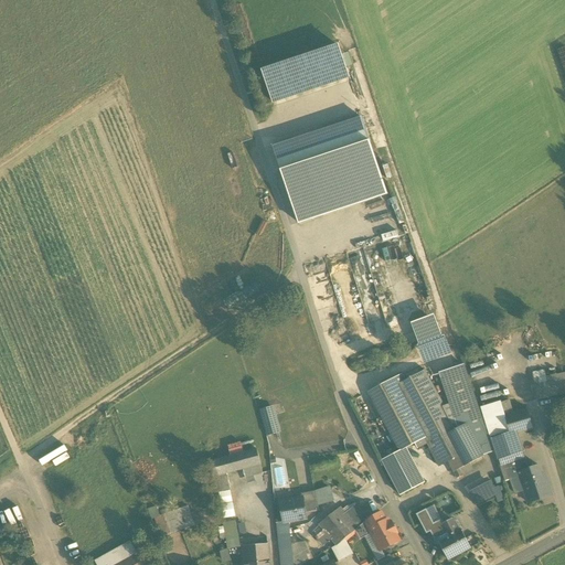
[(273,103),(349,77),(338,46),(263,71),(273,103)]
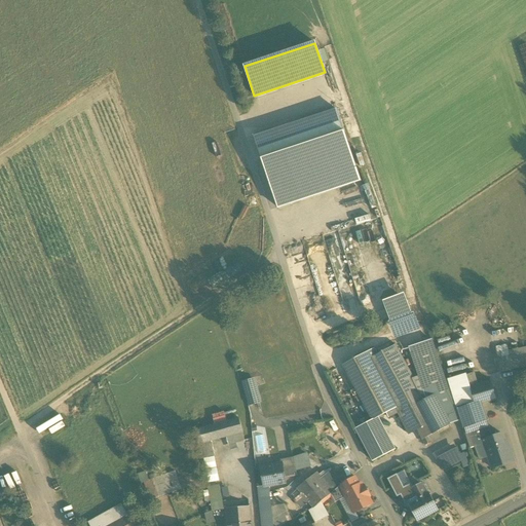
[(255,137),(262,159),(344,132),(337,110),(255,137)]
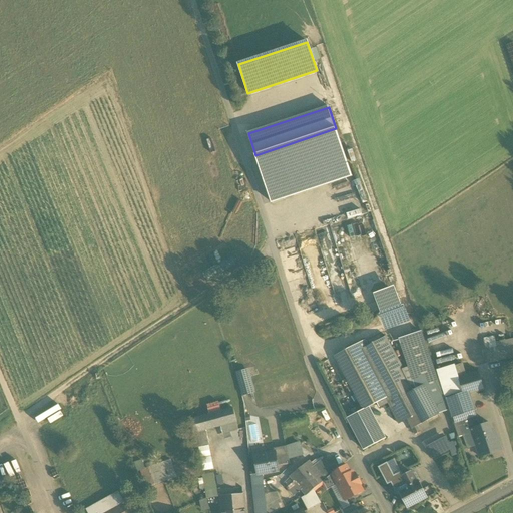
[(255,155),(272,202),(352,175),(336,128),(255,155)]
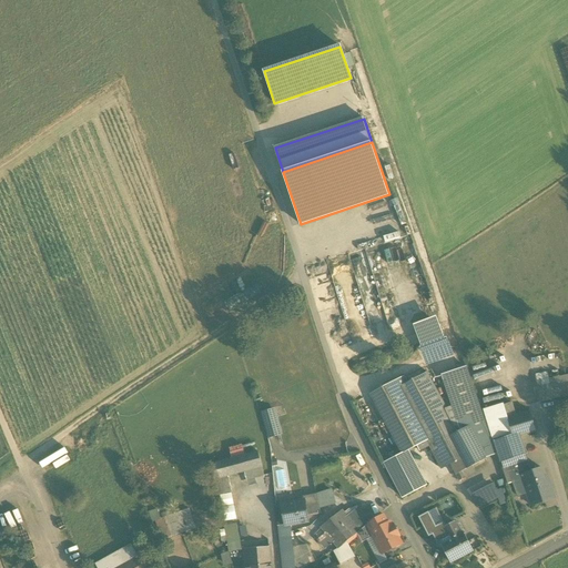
[(414,325),(417,333),(439,324),(436,317),(414,325)]
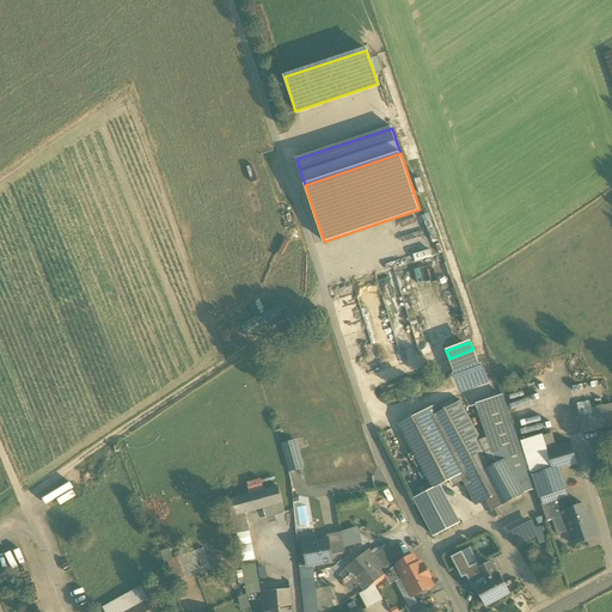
[(450,359),(454,373),(478,365),(473,349),(450,359)]
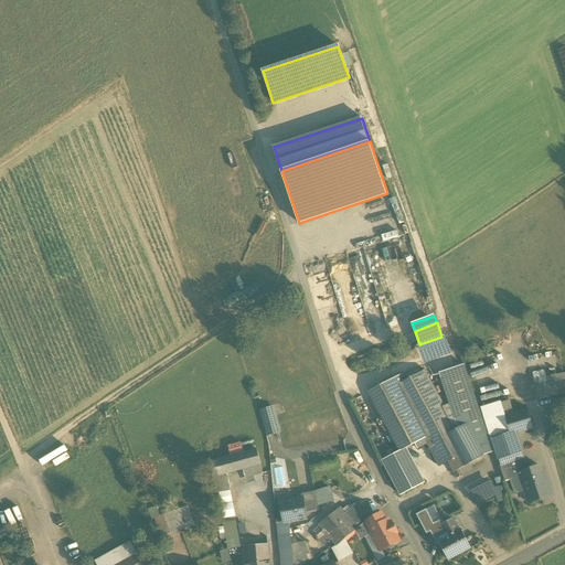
[(441,337),(419,344),(417,345),(424,364),(451,354),(445,336),(441,337)]
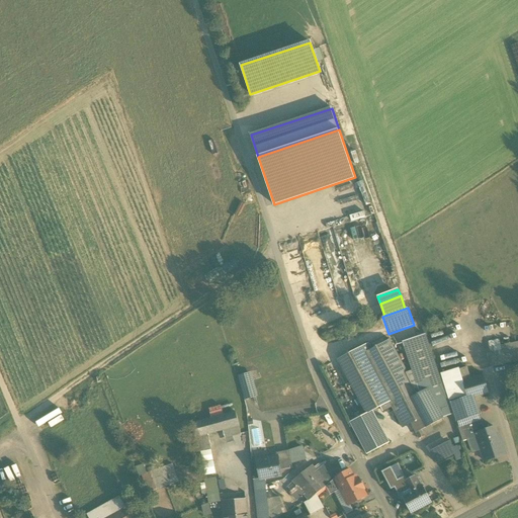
[(419,385),(415,386),(418,394),(427,390),(442,417),(451,414),(425,335),(404,342),(413,369),(419,385)]
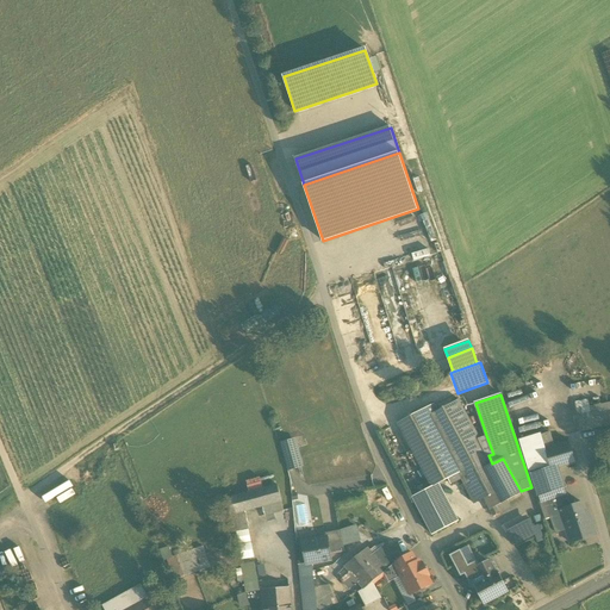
[(587,399),(573,403),(579,431),(609,424),(609,402),(589,406),(587,399)]
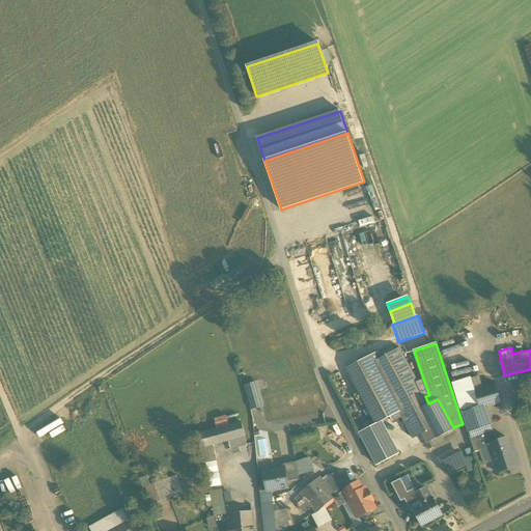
[(399,348),(381,358),(371,363),(401,418),(419,408),(419,409),(428,403),(425,396),(417,381),(402,355),(399,348)]
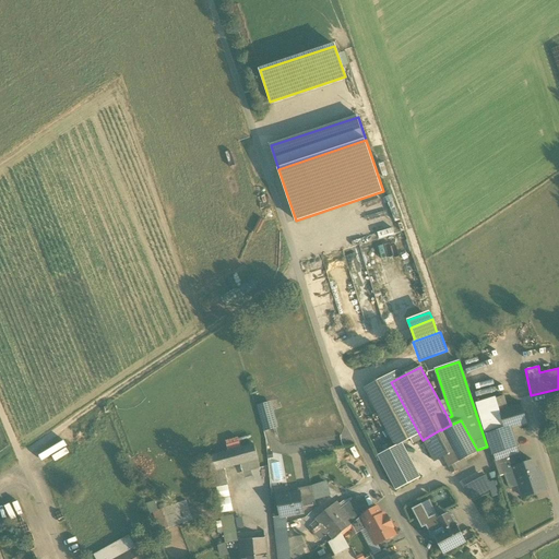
[(365,389),(396,447),(401,443),(411,439),(413,444),(423,440),(391,382),(401,377),(397,371),(365,389)]
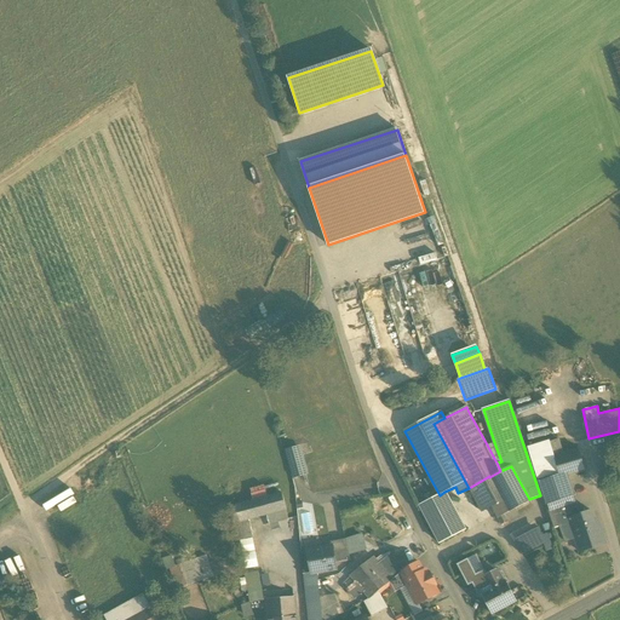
[(558,440),(549,443),(560,475),(568,472),(569,476),(586,471),(579,449),(563,454),(558,440)]
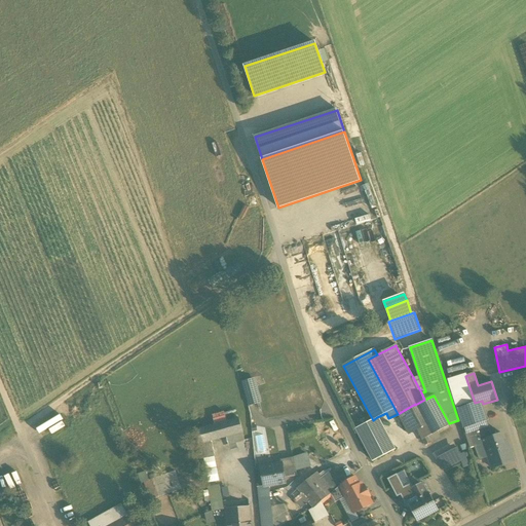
[(419,375),(413,377),(421,392),(425,391),(419,375)]
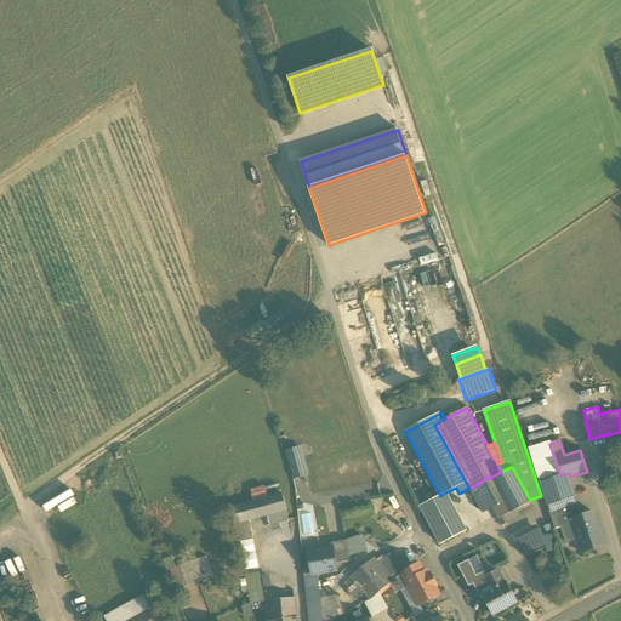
[(540,483),(560,476),(550,444),(529,450),(540,483)]
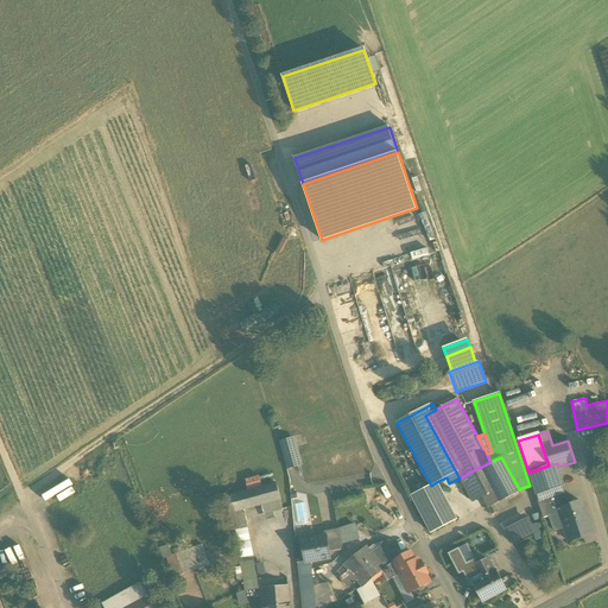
[(279,442),(287,470),(302,466),(293,438),(279,442)]
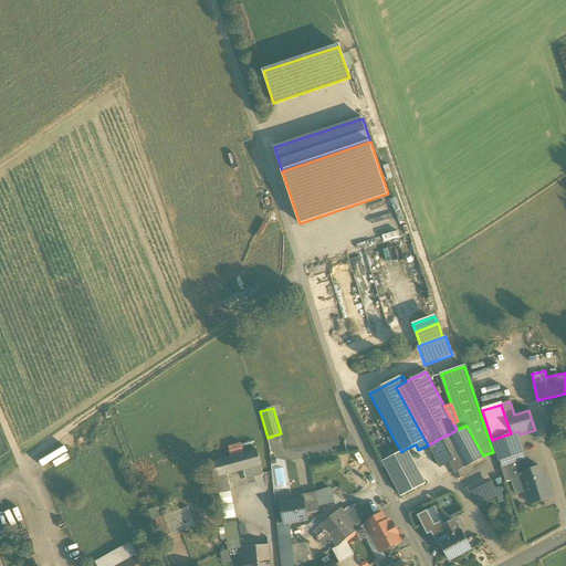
[(457,430),(447,436),(458,458),(449,463),(452,470),(454,473),(456,477),(461,473),(460,470),(483,458),(483,456),(467,426),(457,430)]
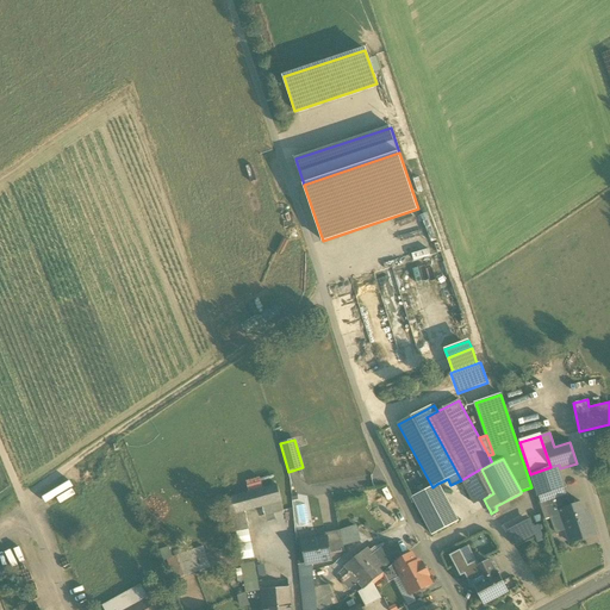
[(530,474),(537,497),(566,489),(559,468),(560,468),(559,465),(551,467),(530,474)]
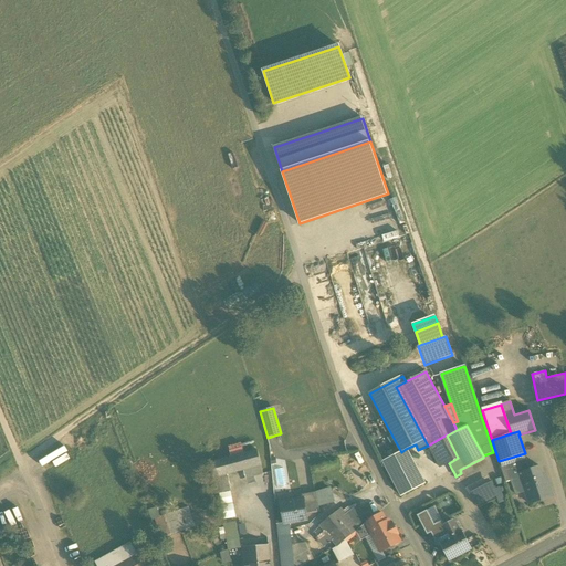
[(440,468),(449,463),(458,458),(447,436),(447,435),(428,446),(440,468)]
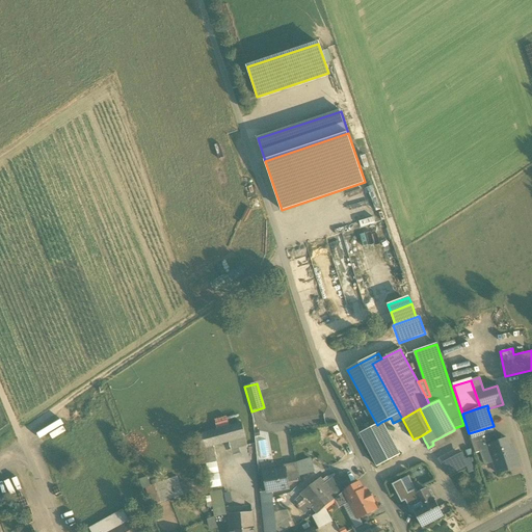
[(360,433),(370,453),(392,442),(381,422),(377,425),(360,433)]
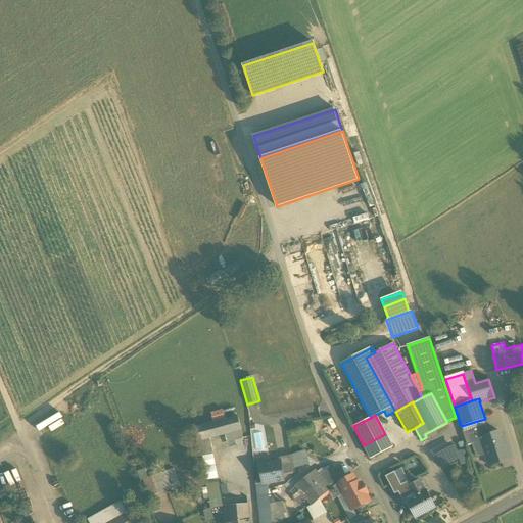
[(194,428),(200,454),(210,450),(207,439),(226,435),(228,442),(243,438),(238,417),(194,428)]
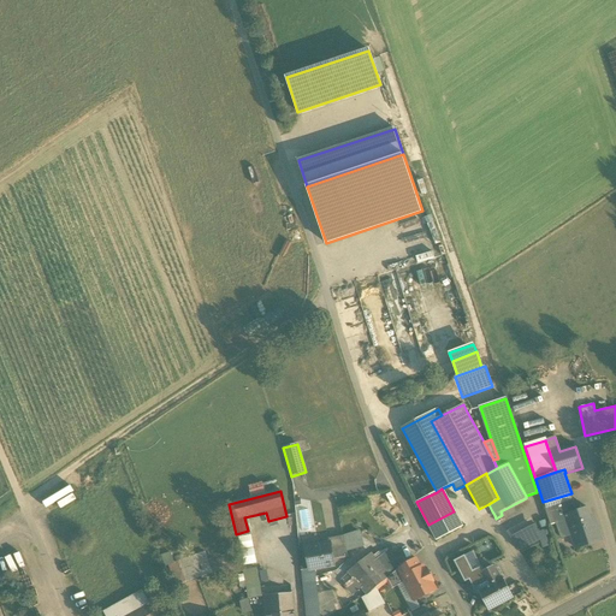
[(543,502),(551,525),(556,523),(566,520),(564,516),(578,511),(572,493),(543,502)]
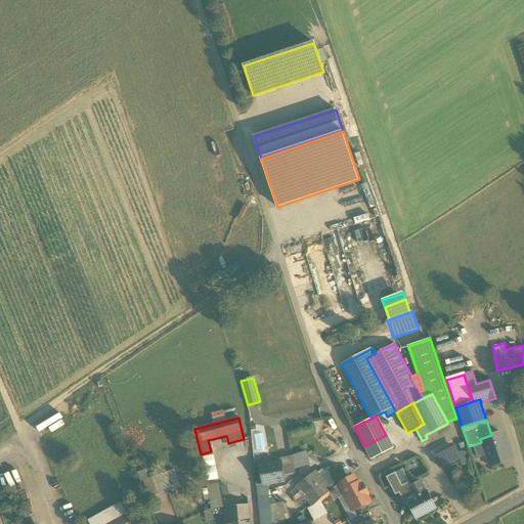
[(489,466),(489,467),(512,460),(508,445),(504,446),(501,440),(499,432),(491,435),(480,439),(481,442),(483,447),(484,447),(486,455),(490,466),(489,466)]
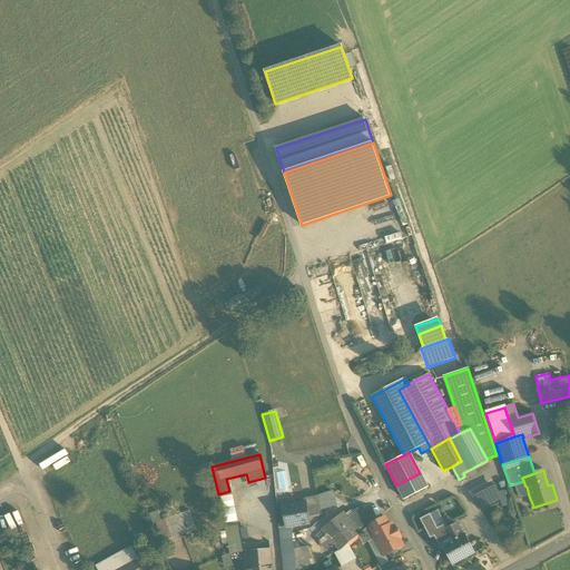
[(428,488),(420,473),(396,485),(404,500),(428,488)]
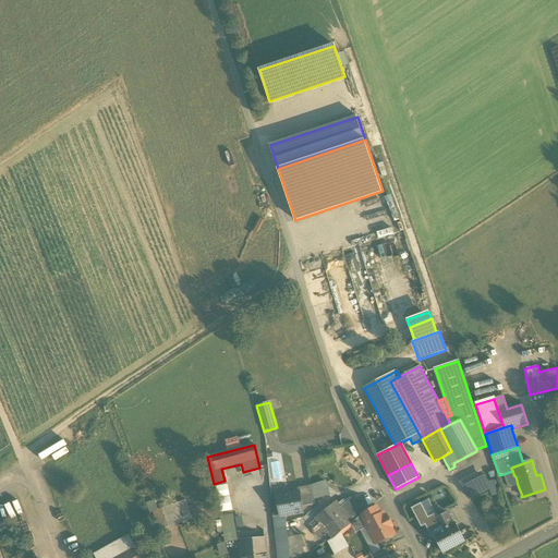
[(512,471),(504,474),(509,488),(518,485),(516,476),(514,476),(512,471)]
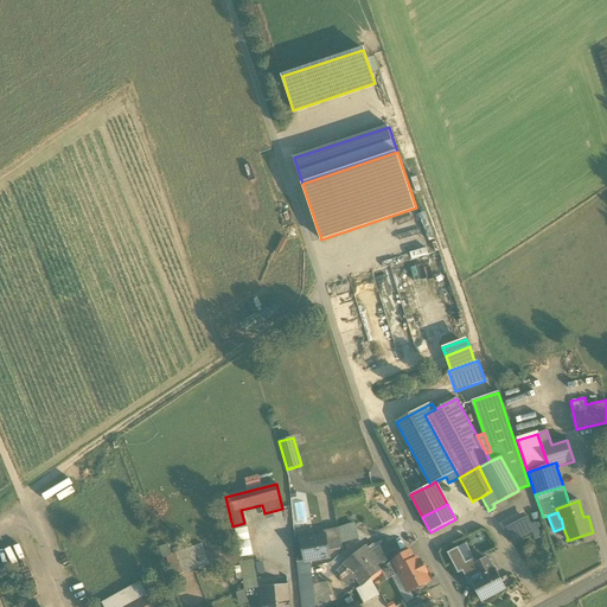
[(530,525),(528,517),(504,529),(512,543),(532,532),(530,525)]
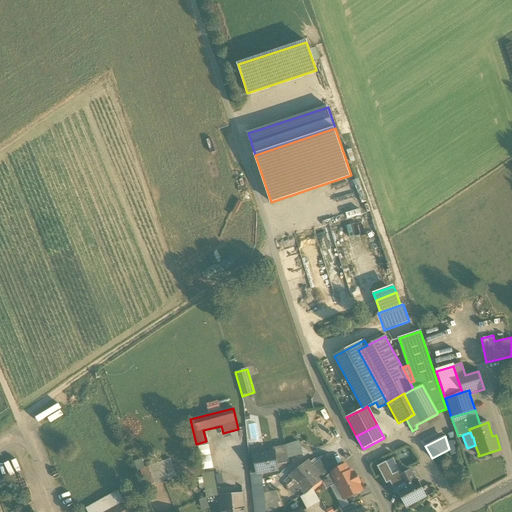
[(447,443),(449,449),(451,455),(456,453),(453,441),(447,443)]
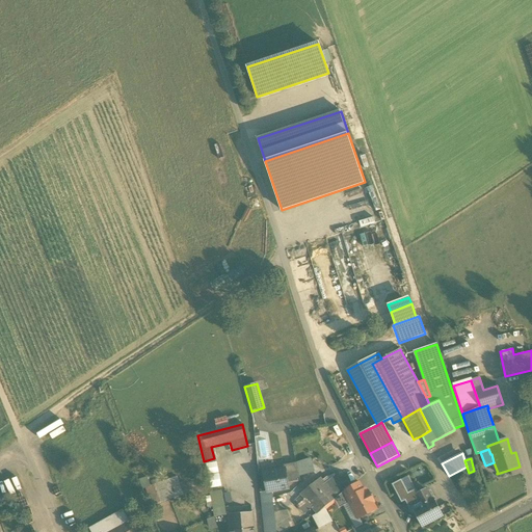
[(297,463),(299,476),(313,472),(310,459),(297,463)]
